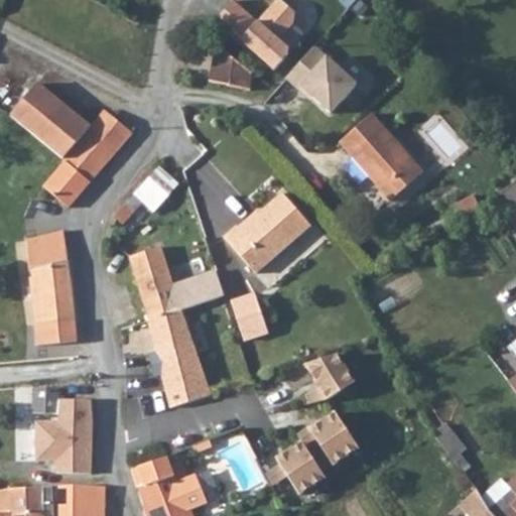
[(250,91),(252,73),(216,44),(210,82),(250,91)]
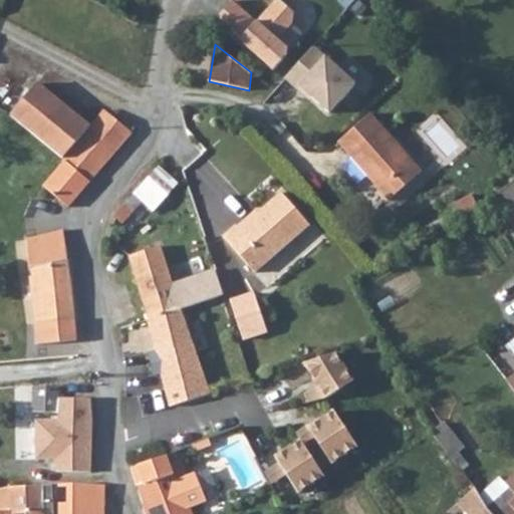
[(305,47),(278,76),(317,113),(344,84),(305,47)]
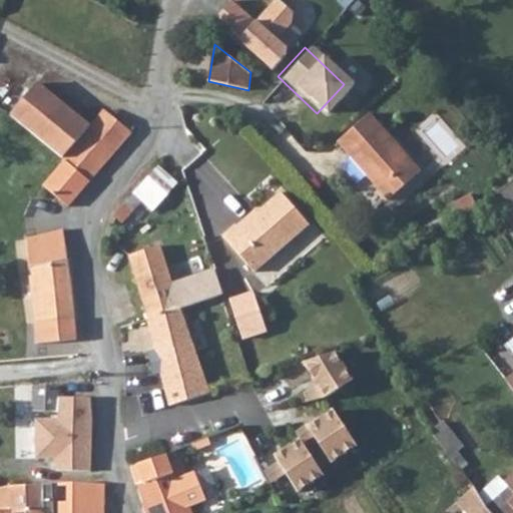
[(36,82),(10,114),(63,158),(91,126),(36,82)]
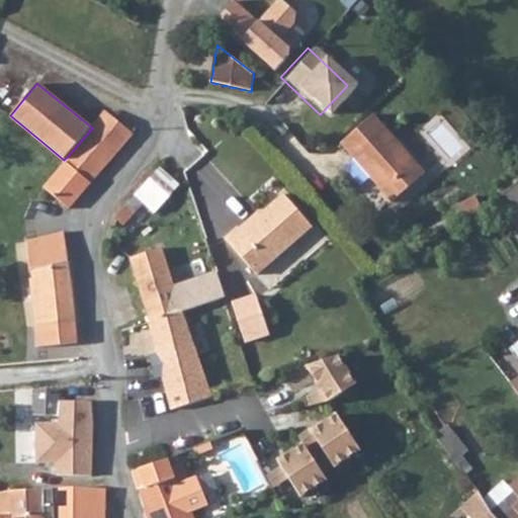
[(114,118),(106,111),(92,127),(100,135),(114,118)]
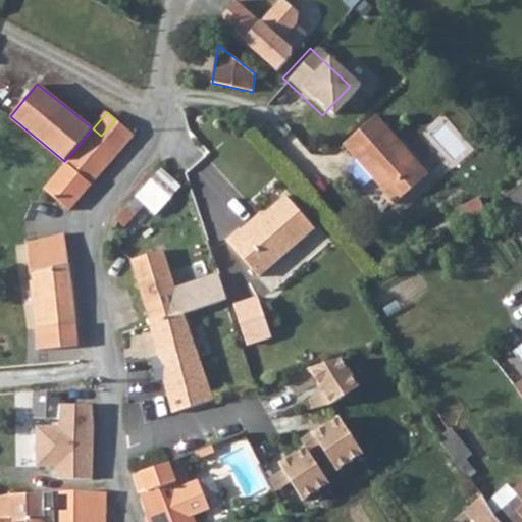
[(395,203),(428,173),(376,114),(343,144),(395,203)]
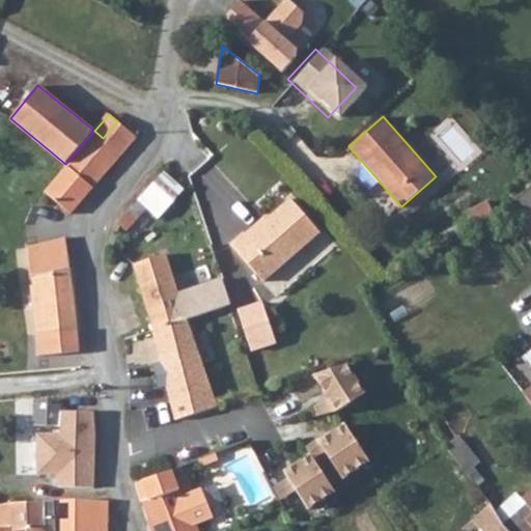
[(65,164),(67,166),(93,188),(137,137),(117,121),(103,138),(94,131),(65,164)]
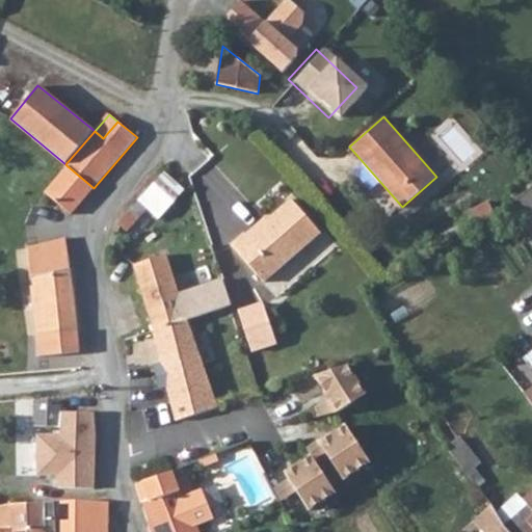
[(94,188),(68,166),(45,192),(71,215),(94,188)]
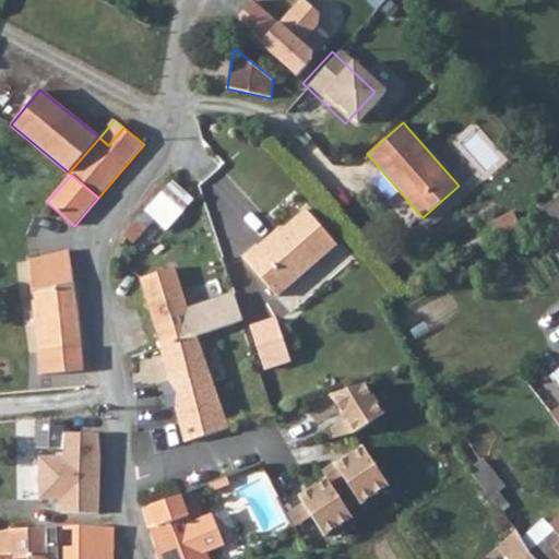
[(194,200),(174,181),(125,236),(133,244),(155,219),(166,229),(194,200)]
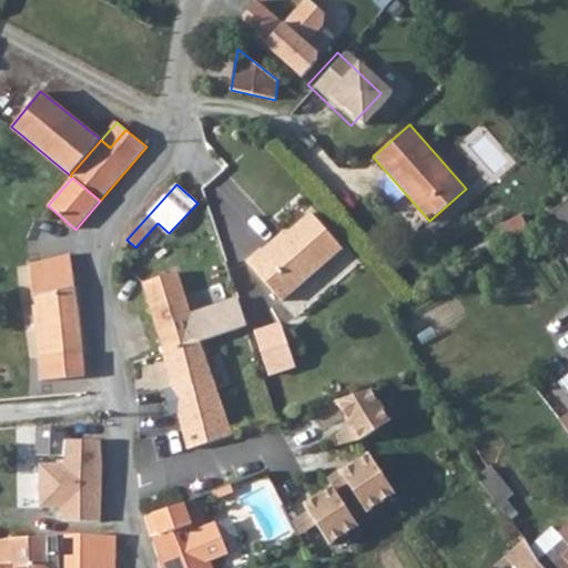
[(567,198),(554,213),(566,231),(567,229),(567,198)]
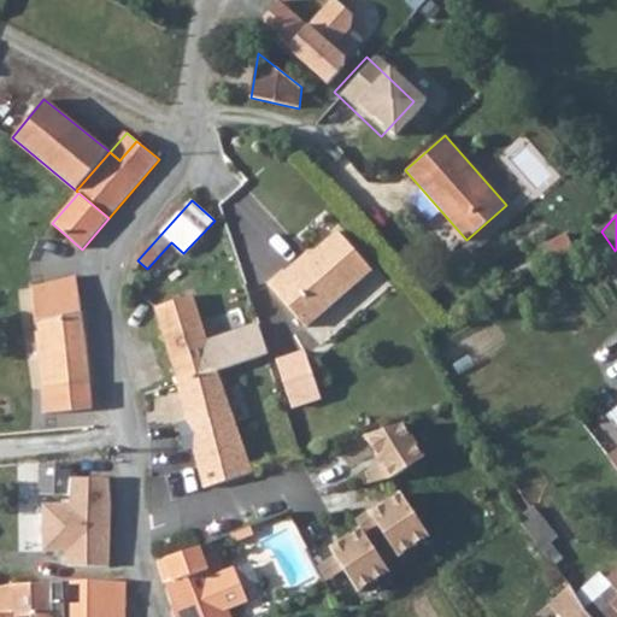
[(307,328),(374,270),(340,231),(311,257),(289,275),(287,272),(285,271),(269,285),(307,328)]
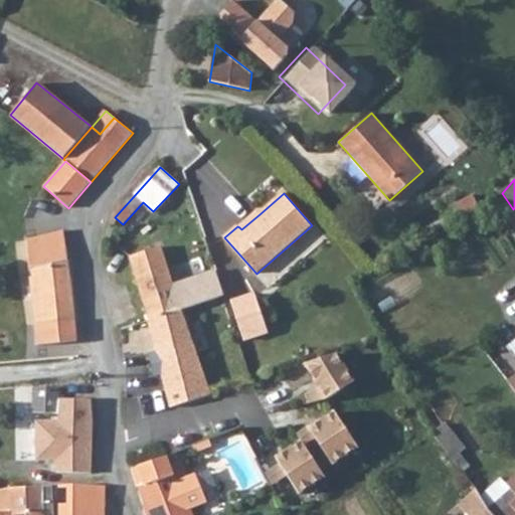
[(460,218),(473,211),(480,207),(473,194),(453,205),(460,218)]
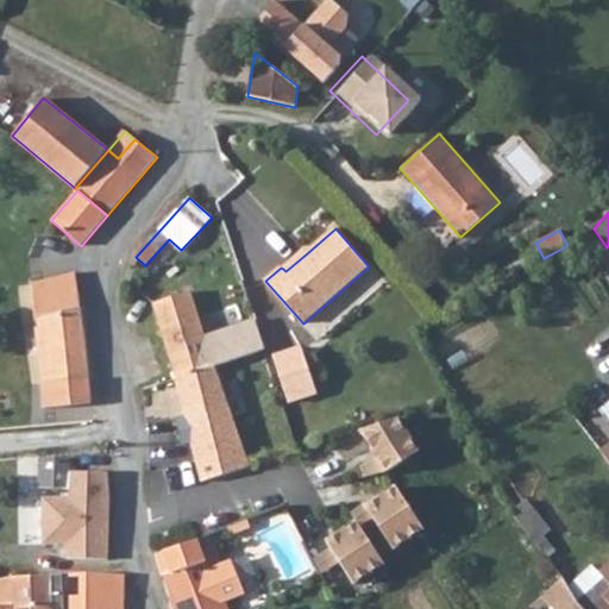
[(570,244),(567,245),(559,250),(567,265),(578,259),(570,244)]
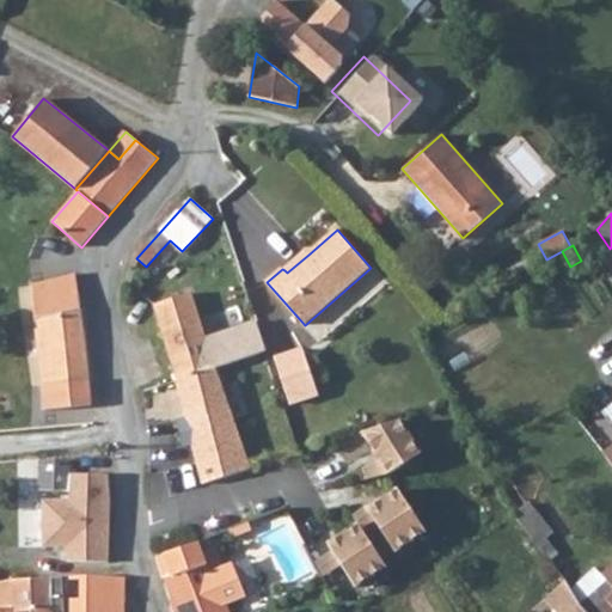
[(306,251),(285,270),(287,273),(308,255),(306,251)]
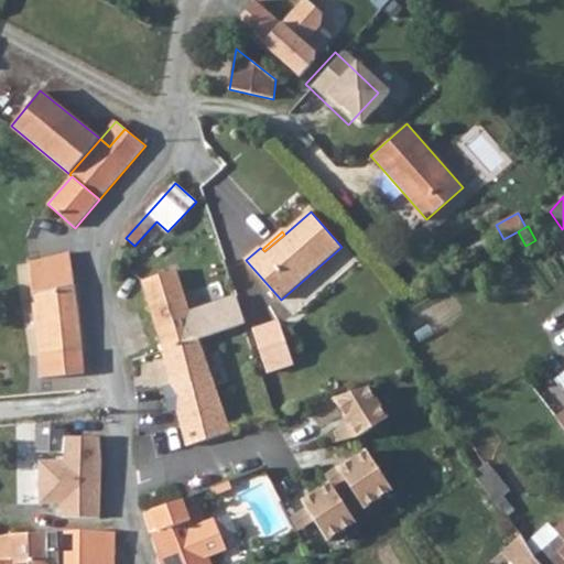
[(78,314),(69,252),(29,262),(36,329),(44,328),(46,354),(39,355),(41,377),(84,373),(83,351),(78,314)]
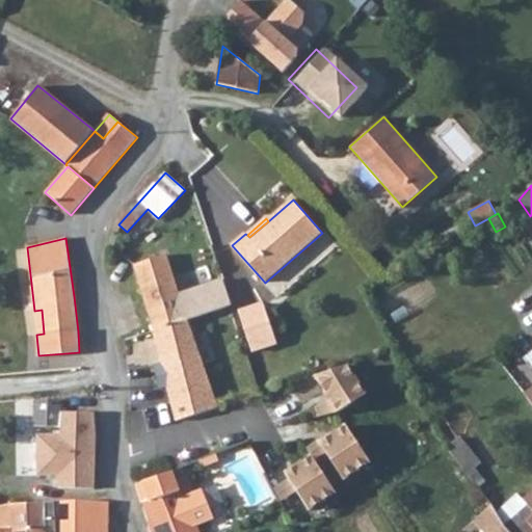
[(214,407),(214,405),(194,346),(165,256),(134,265),(155,330),(153,331),(170,401),(177,419),(214,407)]
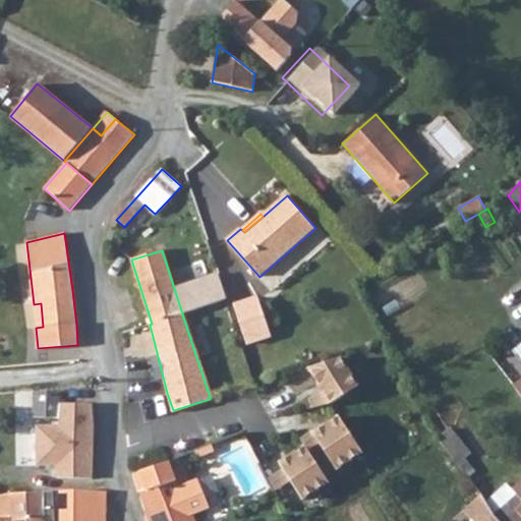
[(251,296),(229,304),(242,346),(266,338),(251,296)]
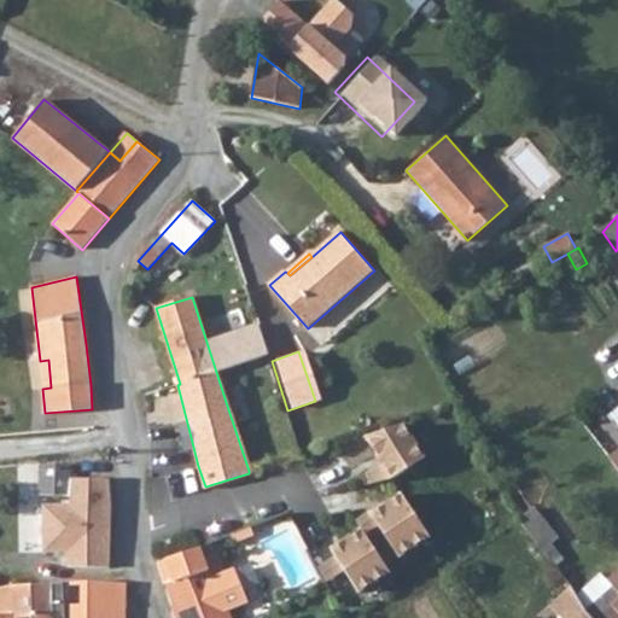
[(48,360),(40,361),(42,389),(51,388),(48,360)]
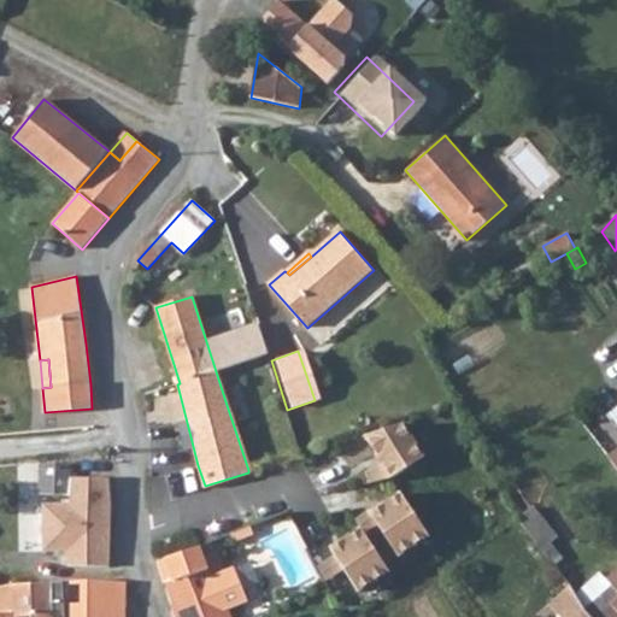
[(393,425),(354,439),(371,468),(362,472),(363,487),(413,459),(393,425)]
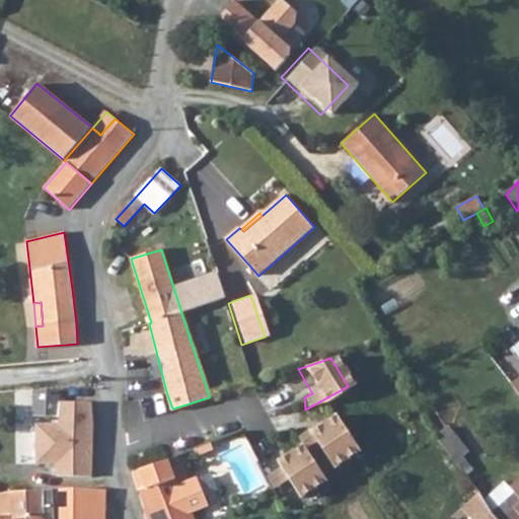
[(93,426),(91,377),(59,377),(58,390),(33,389),(33,416),(59,416),(58,425),(35,424),(35,464),(56,464),(56,476),(92,476),(93,426)]
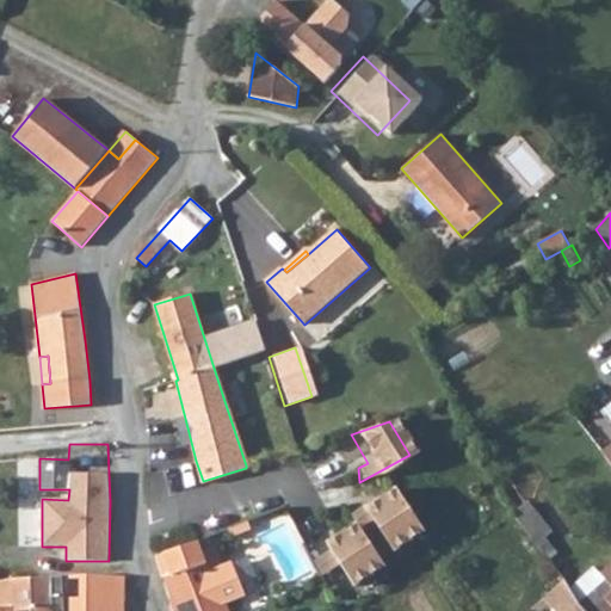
[(462,483),(477,473),(468,461),(454,473),(462,483)]
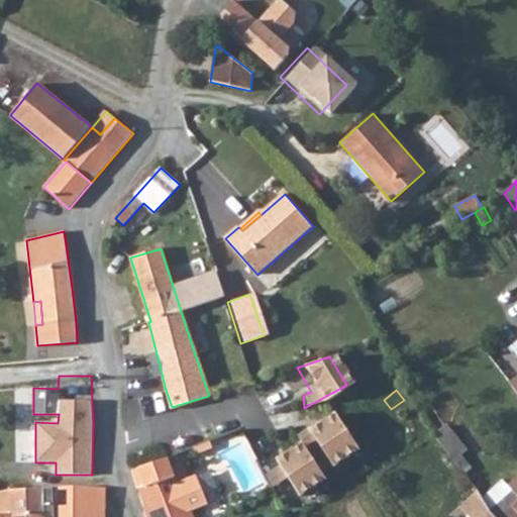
[(327,413),(294,436),(300,443),(304,441),(326,473),(355,452),(327,413)]
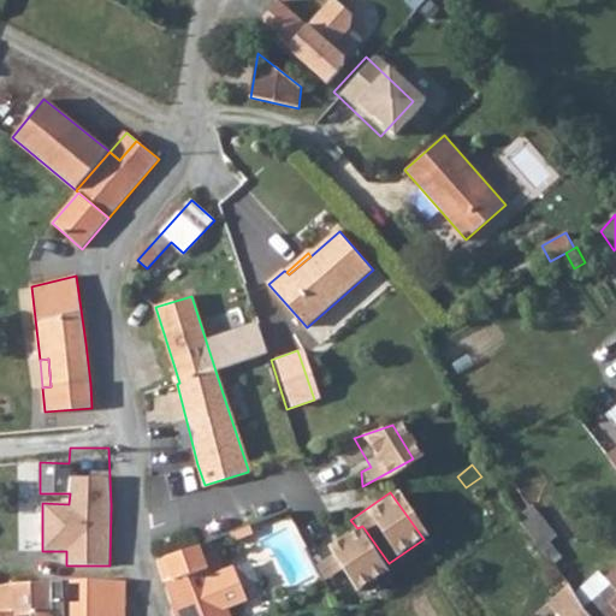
[(531,505),(516,519),(542,549),(556,537),(531,505)]
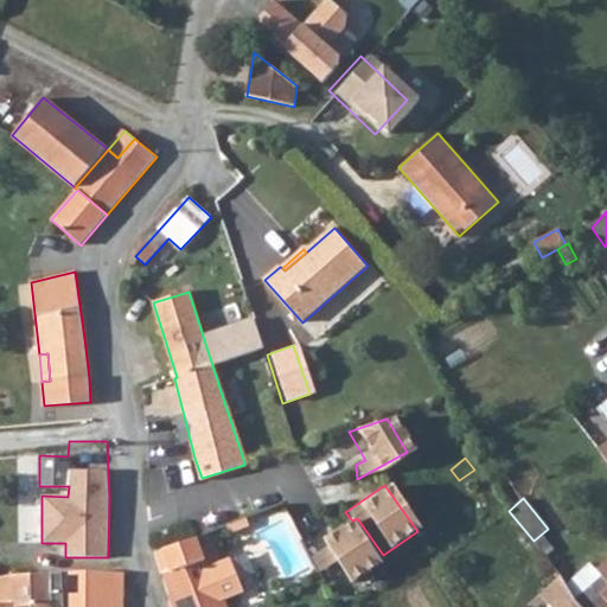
[(345,523),(314,541),(320,550),(308,556),(318,573),(331,564),(343,583),(371,567),(345,523)]
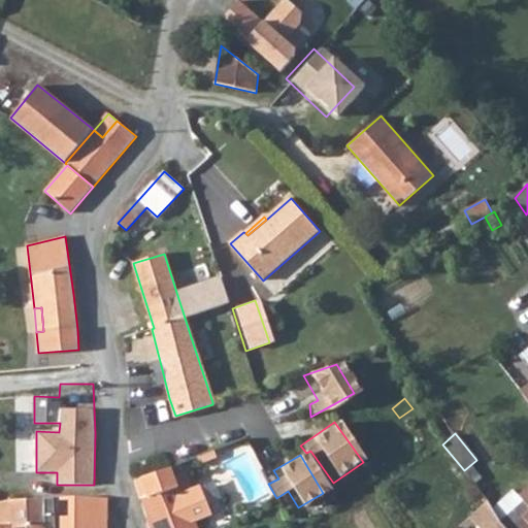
[(175,480),(172,469),(135,481),(150,518),(149,523),(150,527),(196,527),(195,522),(212,515),(201,485),(193,489),(187,475),(175,480)]
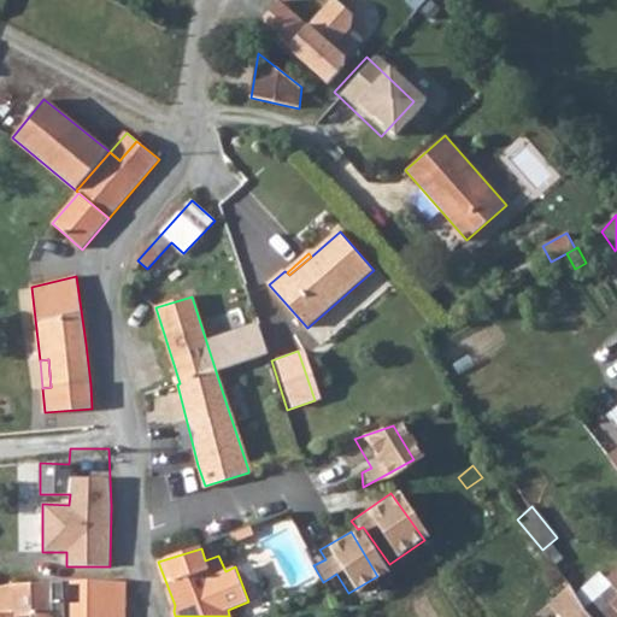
[(66,552),(42,552),(42,565),(66,566),(66,552)]
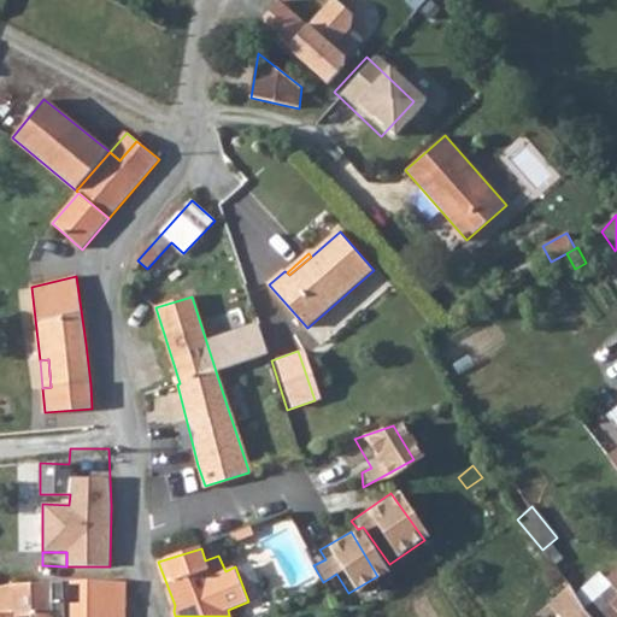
[(11,563),(0,563),(0,589),(12,589),(12,585),(11,563)]
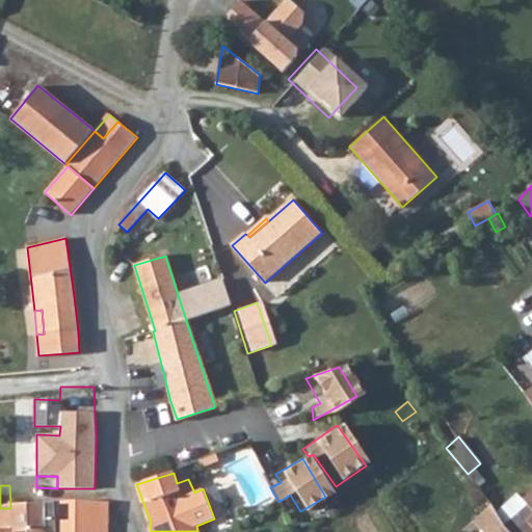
[(500,517),(504,526),(509,531),(531,531),(531,488),(523,498),(517,491),(496,511),(500,517)]
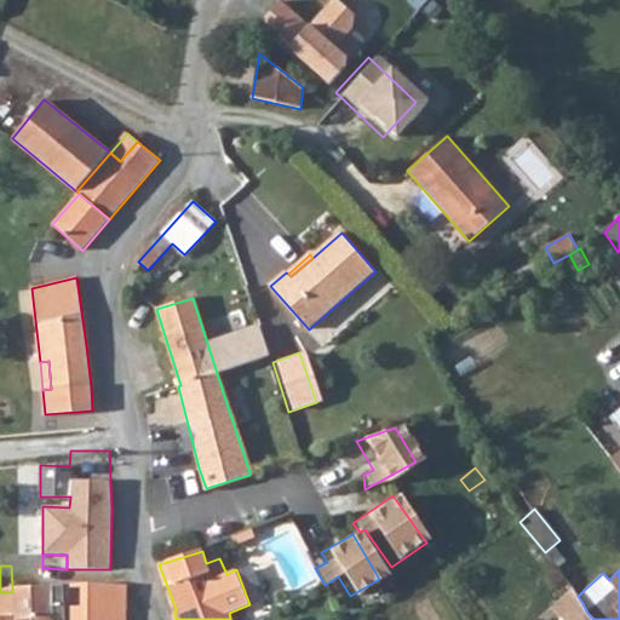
[(126,619),(126,585),(63,584),(63,585),(64,619),(126,619)]
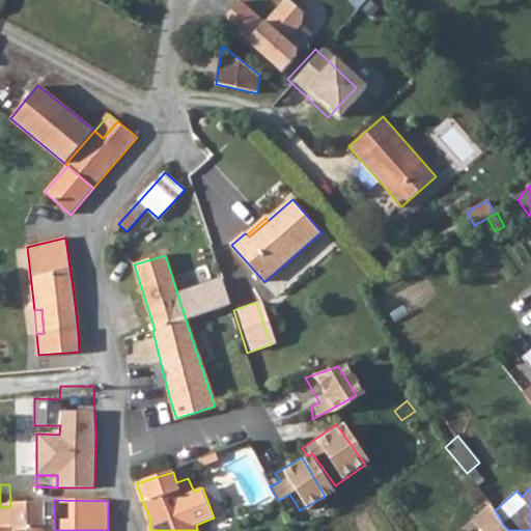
[(10,503),(10,507),(0,507),(0,530),(46,530),(45,501),(10,503)]
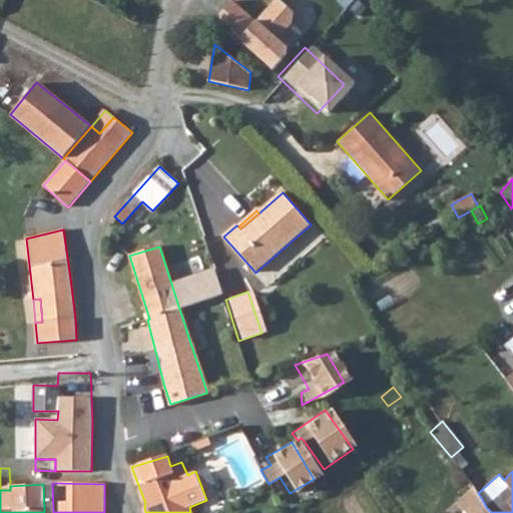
[(491,512),(486,507),(482,499),(466,512),(491,512)]
